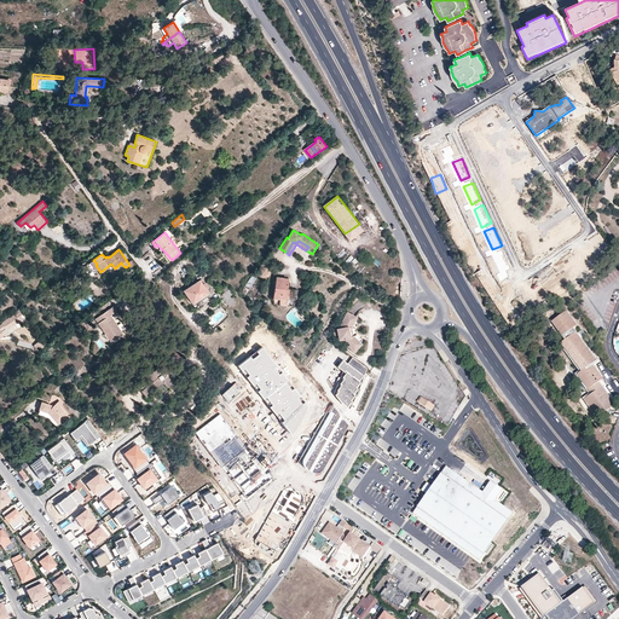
[(503,252),(495,255),(502,273),(512,270),(503,252)]
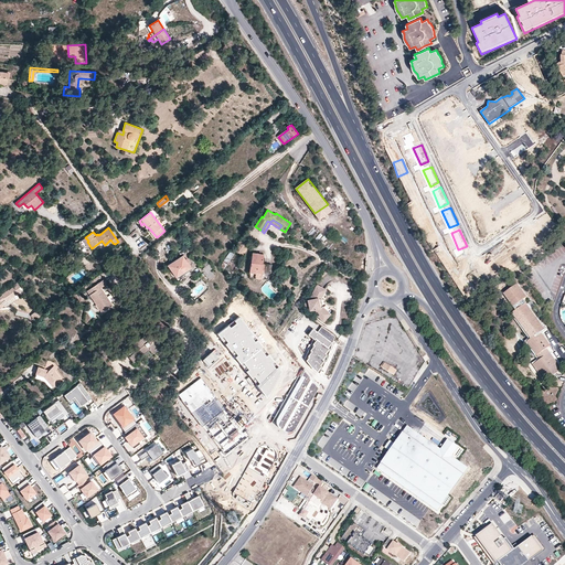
[(223,267),(225,268),(234,254),(231,251),(224,260),(222,264),(222,265),(222,266),(223,267)]
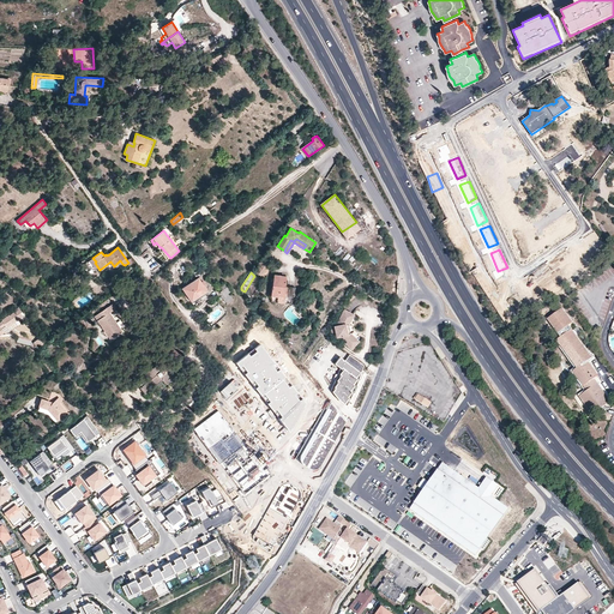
[(272,301),(284,302),(287,287),(286,287),(287,277),(275,275),(271,296),(274,296),(272,301)]
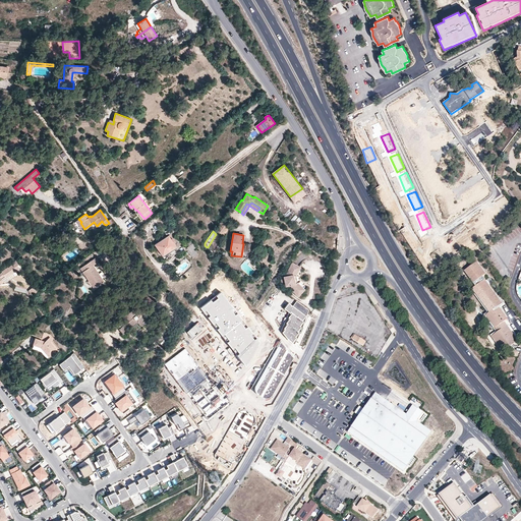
[(173,238),(170,234),(169,235),(155,244),(162,255),(176,246),(173,242),(171,239),(173,238)]
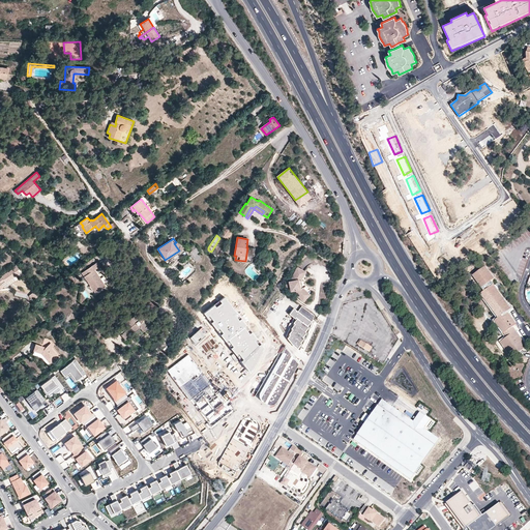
[(197,246),(190,252),(195,257),(193,258),(197,262),(202,258),(198,254),(201,253),(197,246)]
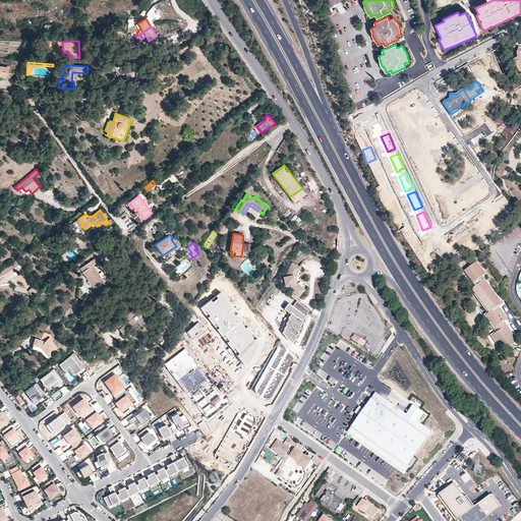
[(250,244),(243,243),(241,256),(247,256),(250,250),(250,244)]
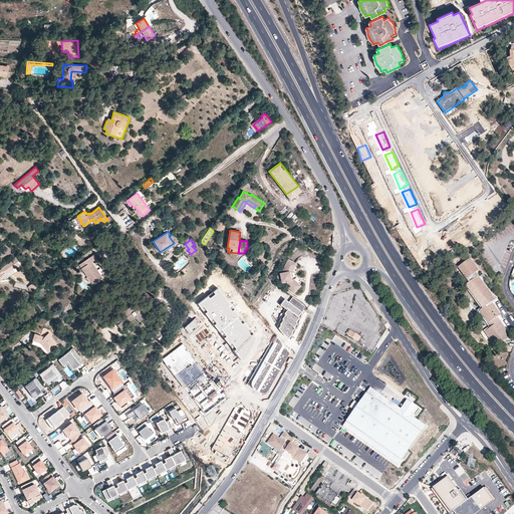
[(133,248),(127,252),(131,255),(133,254),(135,257),(137,255),(133,248)]
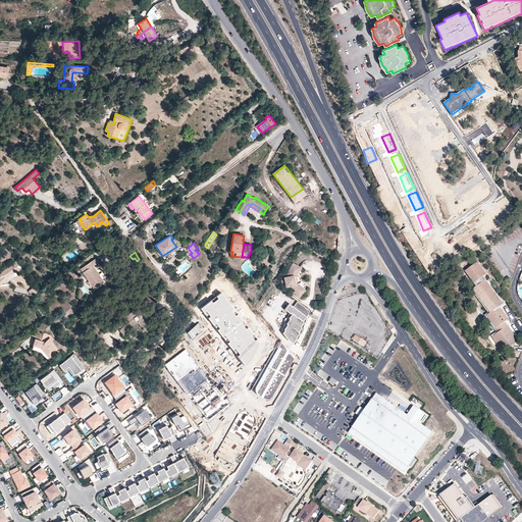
[(96,258),(82,268),(95,289),(104,281),(93,266),(99,262),(96,258)]
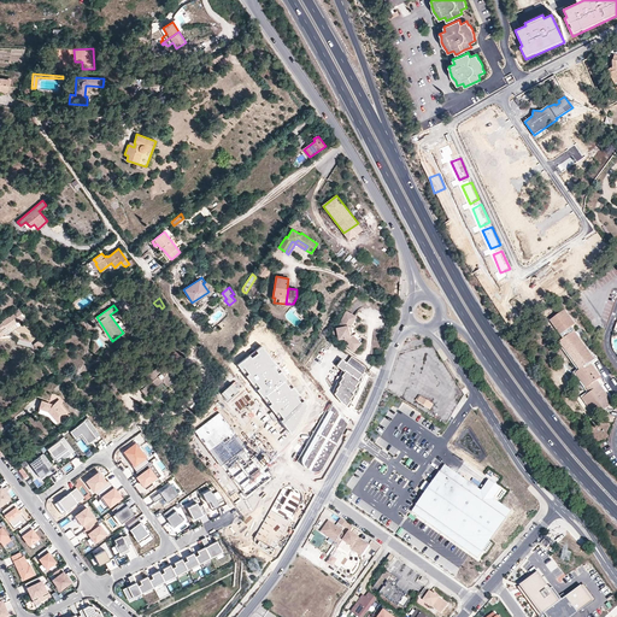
[(350,325),(354,315),(346,310),(339,327),(336,328),(339,339),(341,339),(354,350),(360,342),(352,334),(350,335),(348,325),(350,325)]
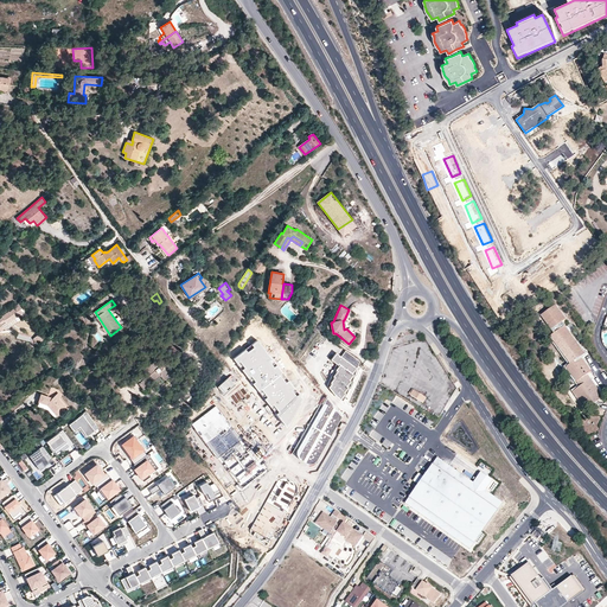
[(555,305),(541,315),(554,333),(550,337),(570,364),(566,368),(580,387),(573,391),(586,409),(592,404),(595,409),(598,408),(598,406),(602,403),(605,403),(606,401),(587,374),(590,370),(581,357),(585,353),(562,323),(566,319),(555,305)]
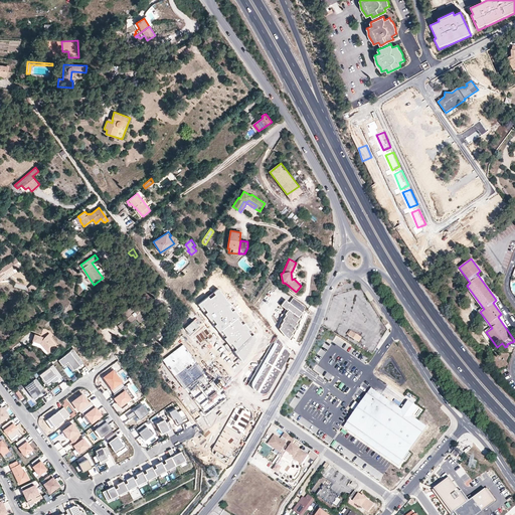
[(2,275),(15,266),(12,262),(0,269),(0,272),(1,273),(0,273),(0,281),(4,278),(2,275)]
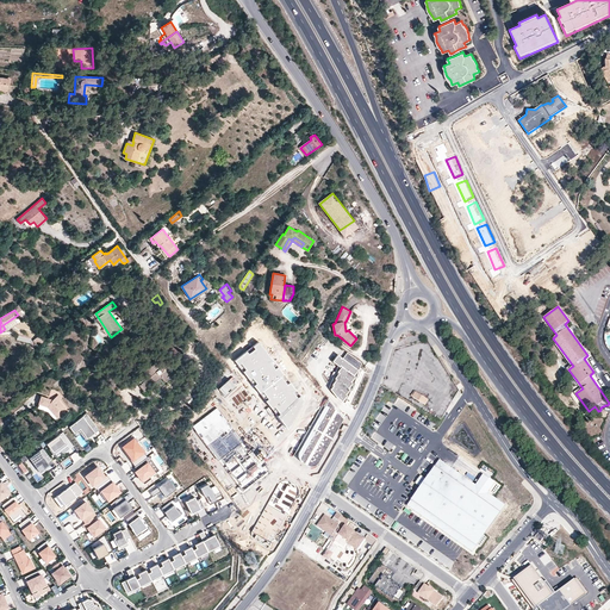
[(33,349),(45,338),(41,334),(32,340),(35,343),(31,347),(33,349)]
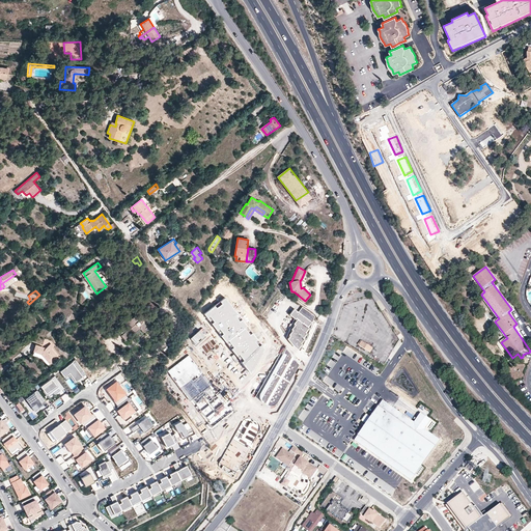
[(263,348),(225,298),(204,314),(250,372),(263,348)]
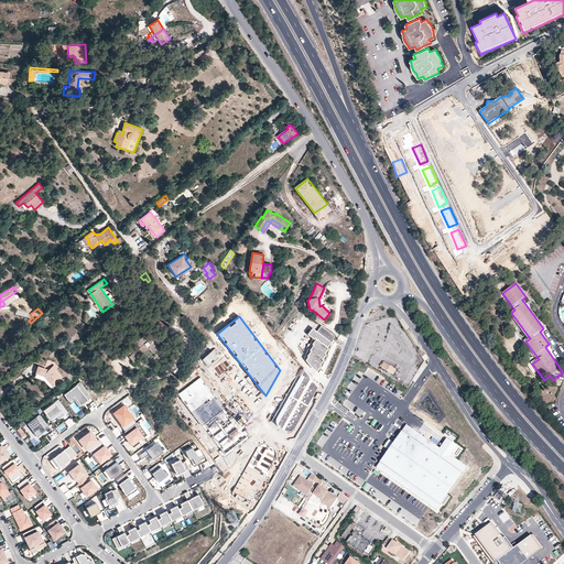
[(331,342),(329,342),(334,336),(322,326),(317,332),(313,328),(307,335),(314,339),(315,338),(316,339),(312,344),(314,345),(310,349),(311,350),(307,356),(308,356),(305,360),(312,368),(317,371),(322,366),(321,365),(324,360),(323,359),(326,354),(325,353),(328,348),(327,347),(331,342)]
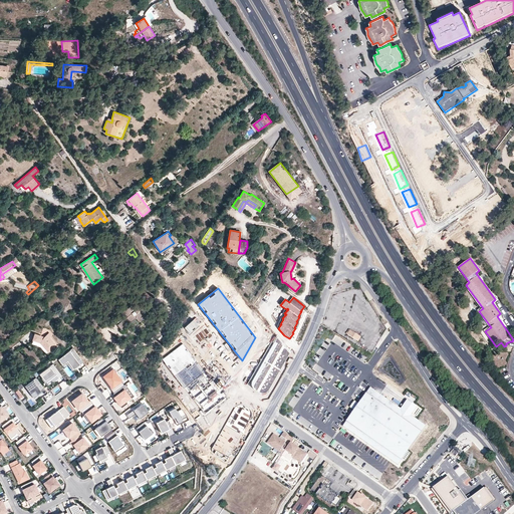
[(133,304),(114,318),(121,328),(137,316),(139,319),(146,314),(142,308),(139,311),(133,304)]
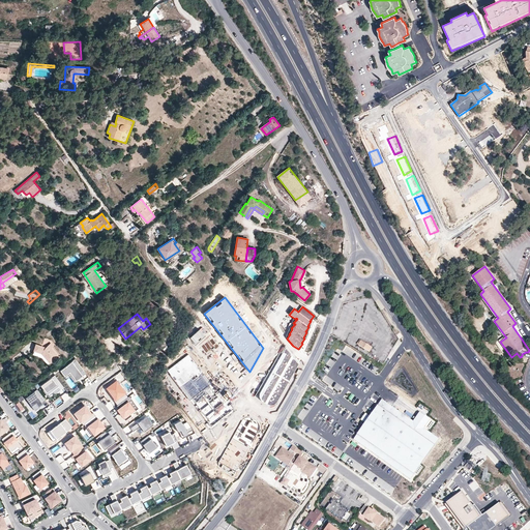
[(373,347),(361,341),(360,344),(359,343),(357,344),(370,352),(373,347)]
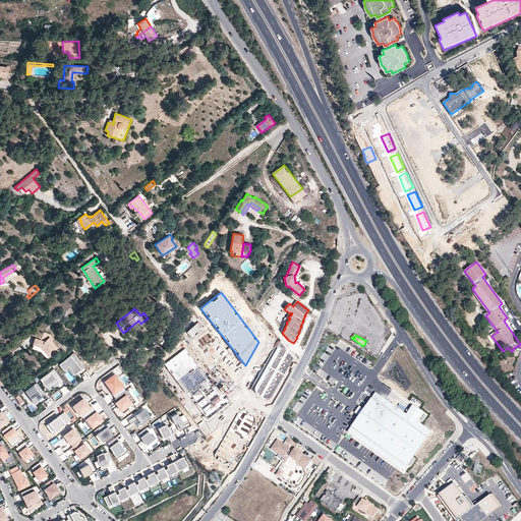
[(56,350),(50,343),(53,341),(50,337),(46,340),(47,342),(46,343),(45,342),(44,341),(36,338),(34,343),(39,345),(49,356),(56,350)]
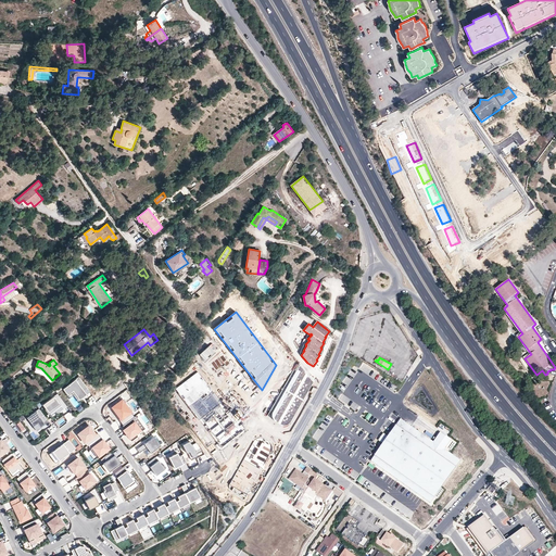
[(299,364),(273,413),(273,416),(274,419),(281,424),(286,425),(289,421),(312,382),(299,364)]
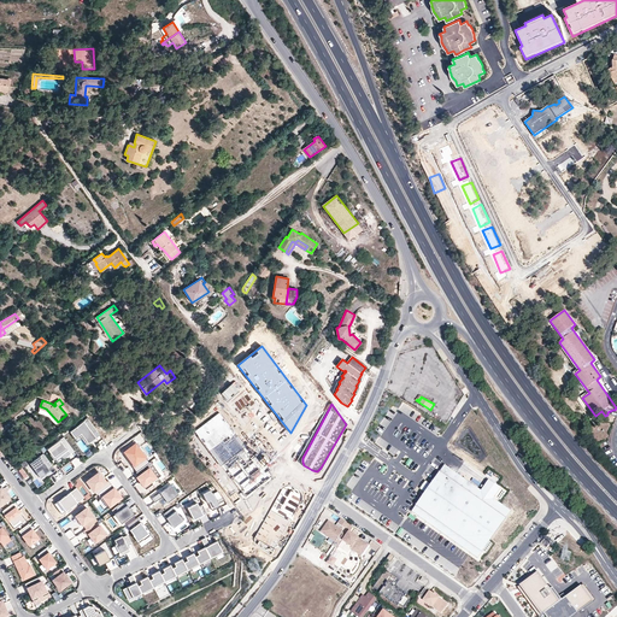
[(58,422),(46,409),(40,406),(39,411),(46,413),(56,424),(58,422)]
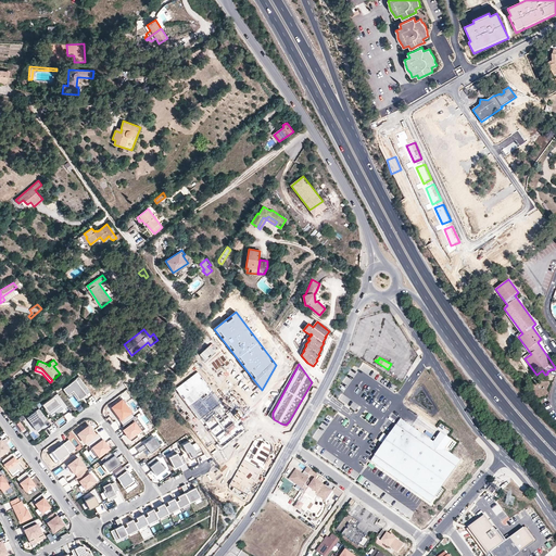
[(197,373),(176,389),(222,447),(242,431),(197,373)]
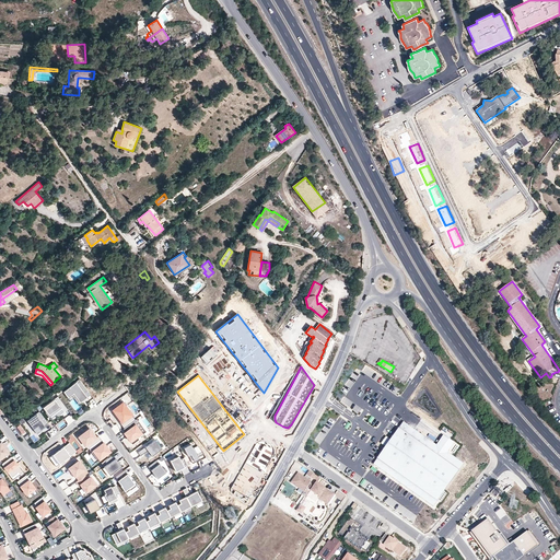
[(91,394),(80,380),(63,392),(68,397),(73,393),(80,403),(91,394)]
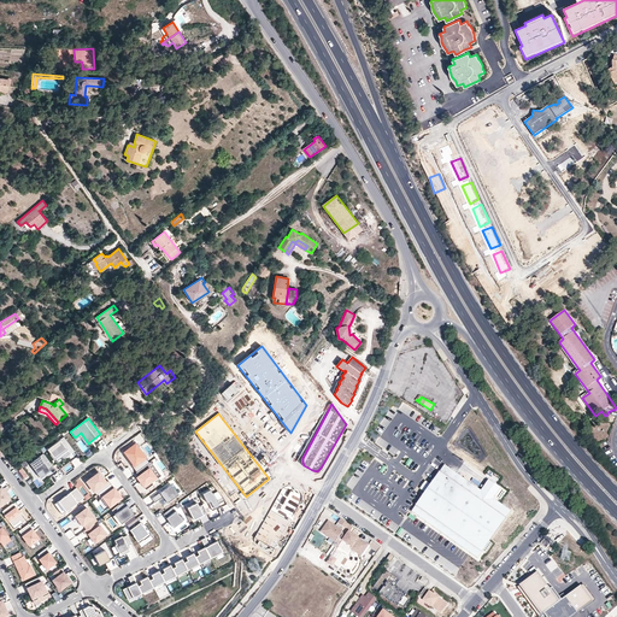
[(81,433),(75,438),(77,441),(82,438),(87,445),(88,444),(81,433)]
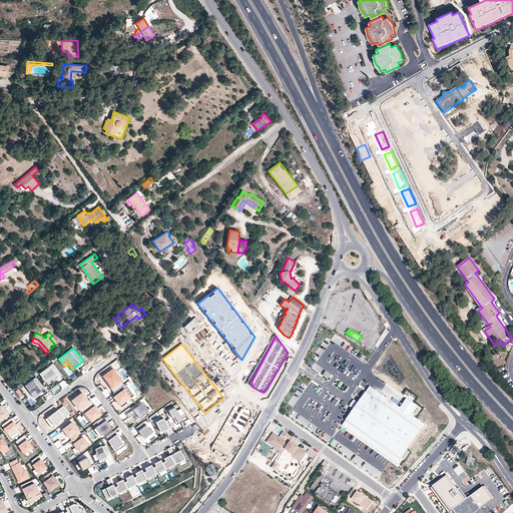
[(202,365),(208,373),(213,369),(207,361),(202,365)]
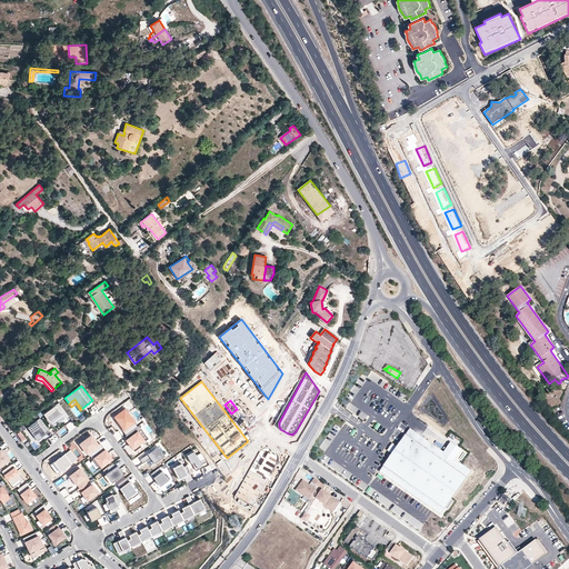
[(60,402),(45,413),(53,425),(65,417),(66,419),(70,416),(60,402)]
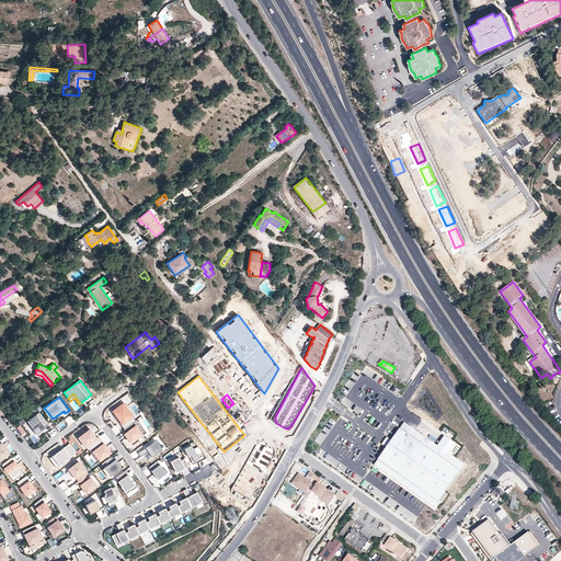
[(124,402),(113,411),(123,425),(135,416),(124,402)]
